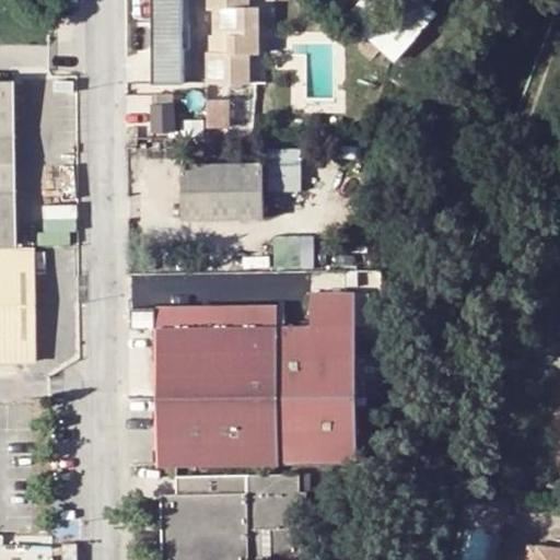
[(214,11),(216,37),(216,42),(216,56),(206,56),(206,85),(248,84),(248,57),(258,57),(259,8),(248,8),(247,0),(206,0),(206,10),(214,11)]
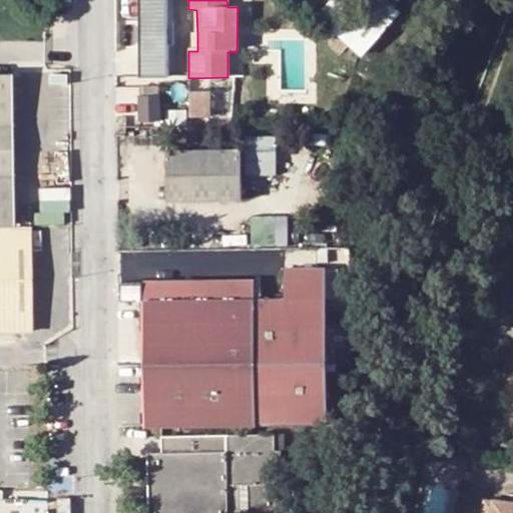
[(332,0),(319,14),(362,55),(403,12),(390,0),(332,0)]
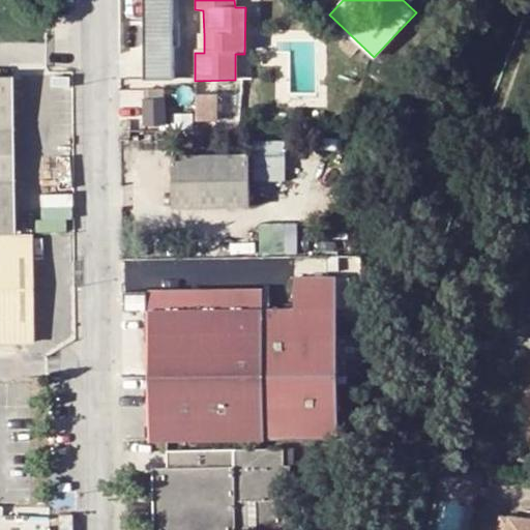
[(204,39),(204,35),(196,36),(195,53),(204,53),(204,39)]
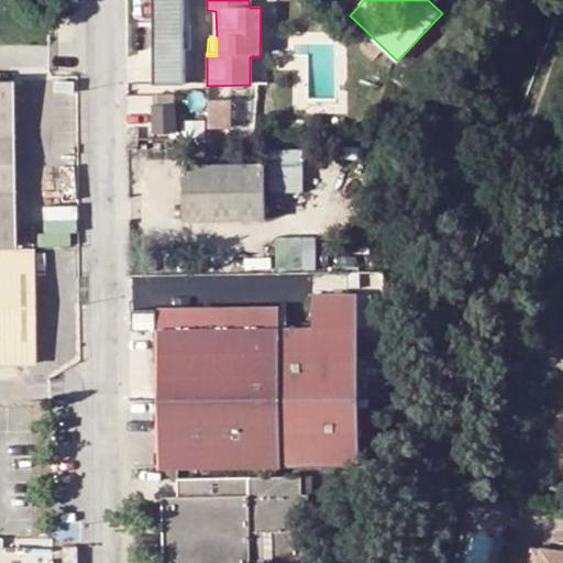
[(13,81),(0,81),(0,244),(12,244),(13,81)]
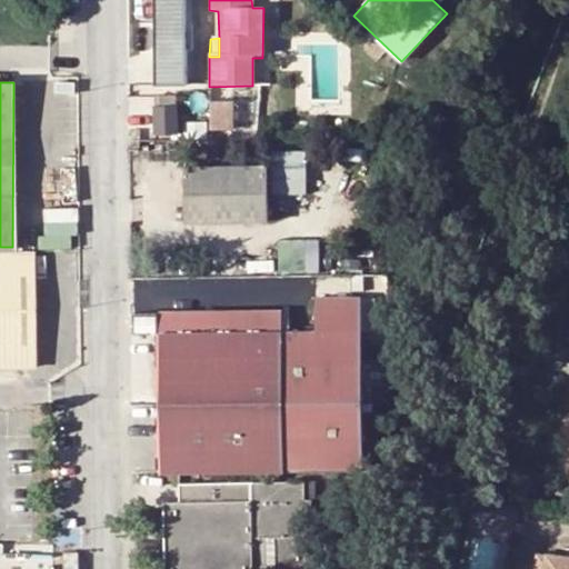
[(182,132),(182,103),(156,103),(156,132),(182,132)]
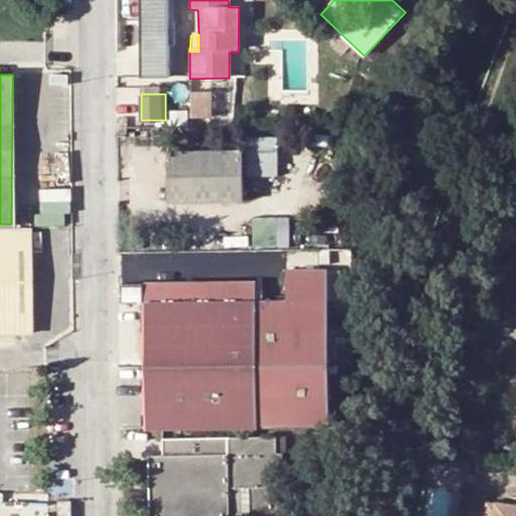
[(250,176),(280,175),(279,134),(249,135),(250,176)]
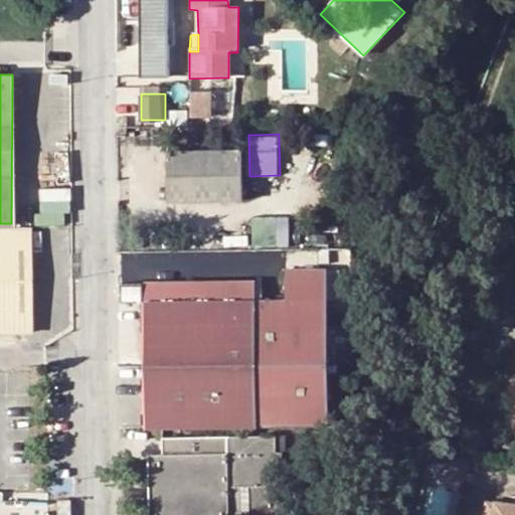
[(166,153),(166,202),(241,202),(241,152),(166,153)]
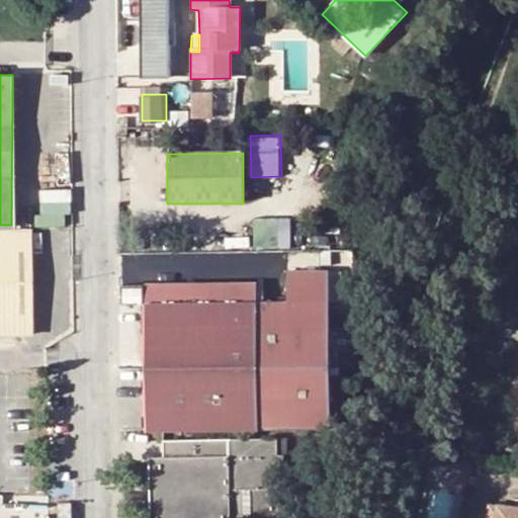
[(29,231),(0,231),(0,334),(30,334),(29,231)]
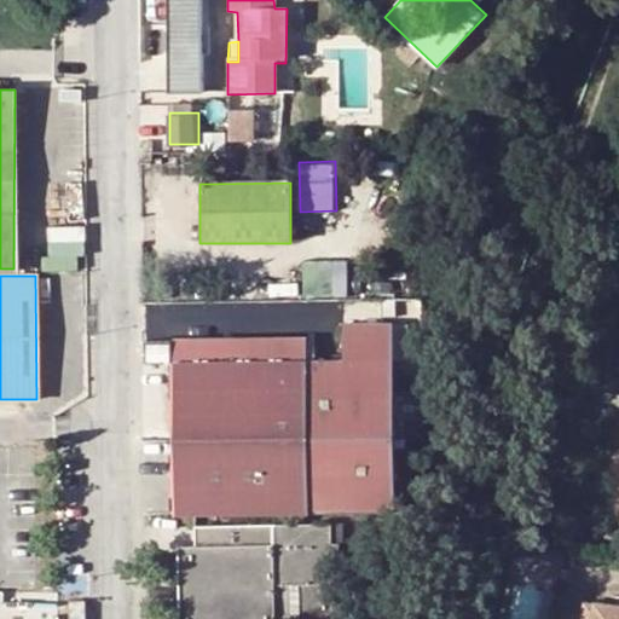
[(306,339),(172,339),(174,516),(308,515),(394,514),(391,327),(341,328),(342,363),(306,363),(306,339)]
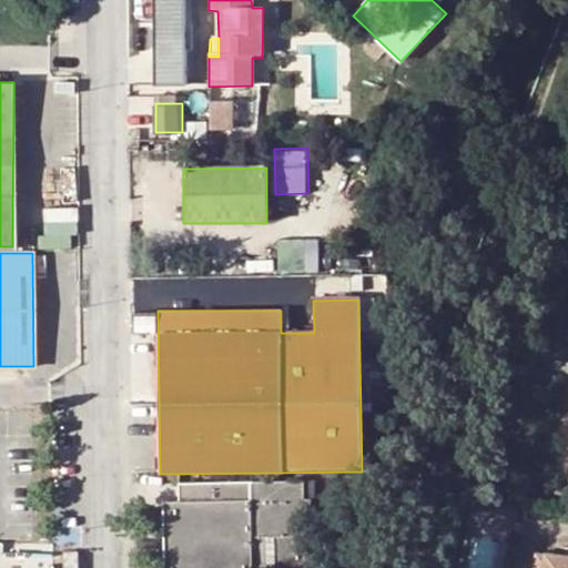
[(164,567),(251,567),(252,539),(273,538),(274,567),(304,567),(304,538),(313,538),(312,499),(305,500),(304,482),(179,484),(176,501),(164,503),(164,567)]
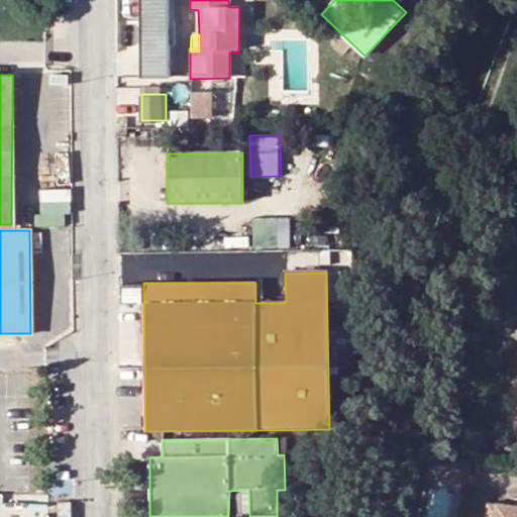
[(74,516),(74,499),(61,499),(61,516),(74,516)]
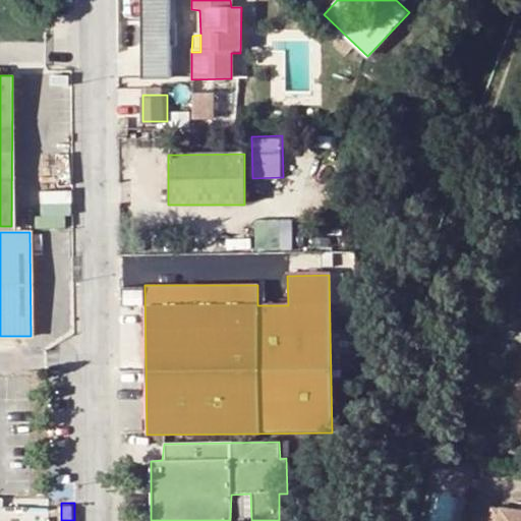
[(520,520),(520,509),(494,506),(490,520),(520,520)]
